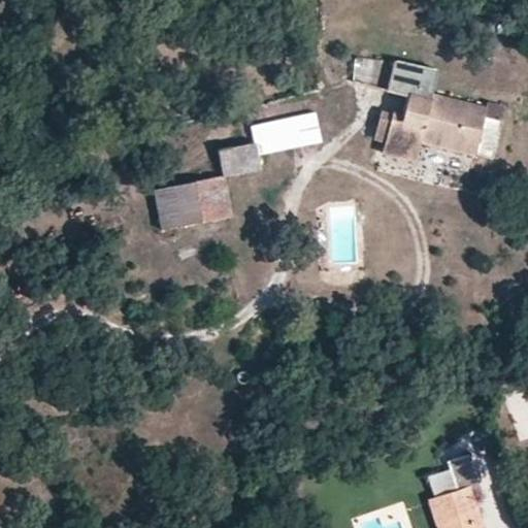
[(354,79),(388,89),(395,61),(356,57),(354,79)]
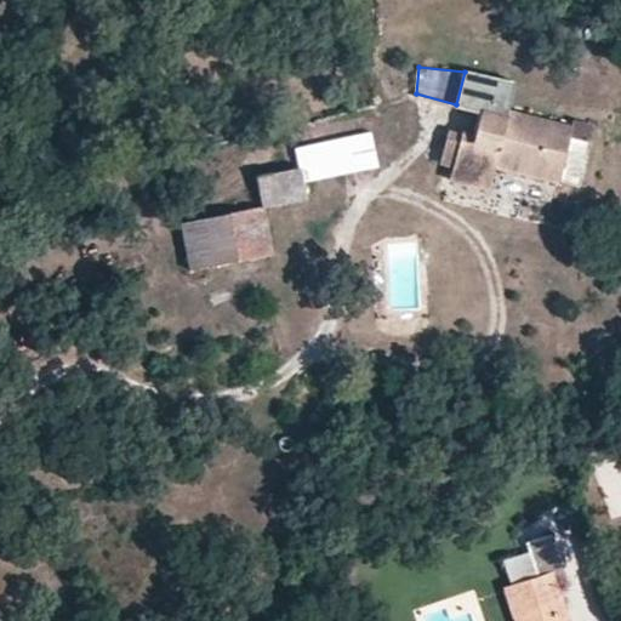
[(588,142),(503,120),(507,108),(513,83),(465,72),(456,104),(480,112),(474,135),(461,130),(460,134),(448,131),(439,163),(451,166),(448,180),(488,188),(494,164),(577,184),(588,142)]
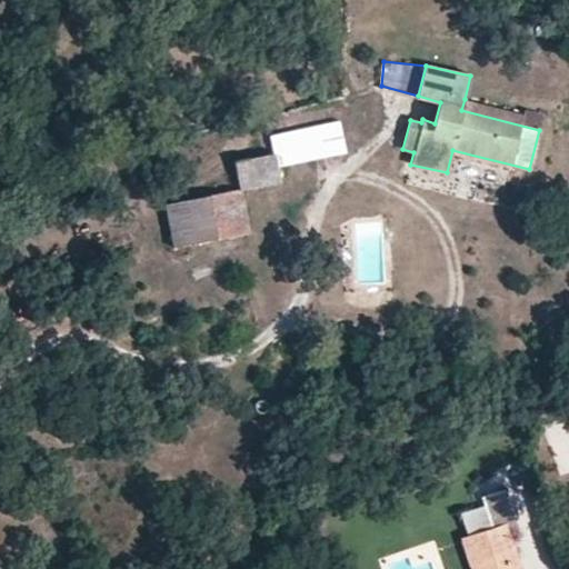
[(525,109),(523,115),(465,99),(461,110),(539,130),(543,115),(525,109)]
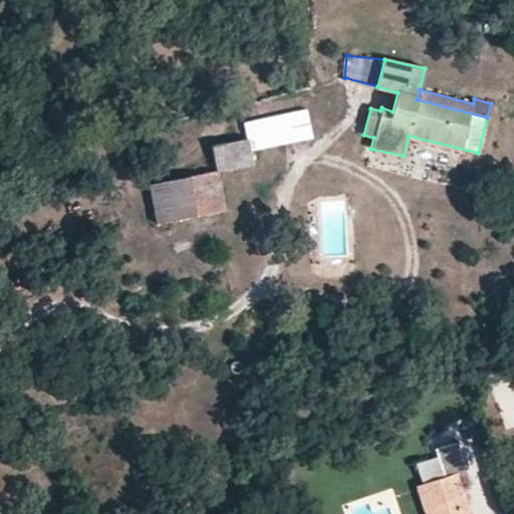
[(248,138),(251,150),(312,137),(306,110),(245,123),(248,138)]
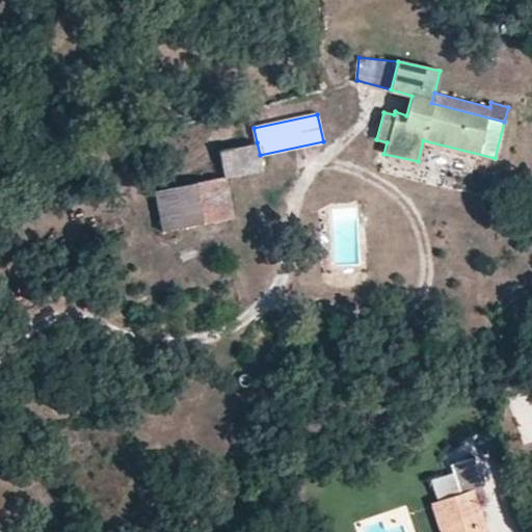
[(260,155),(257,142),(220,151),(225,178),(263,170),(260,155)]
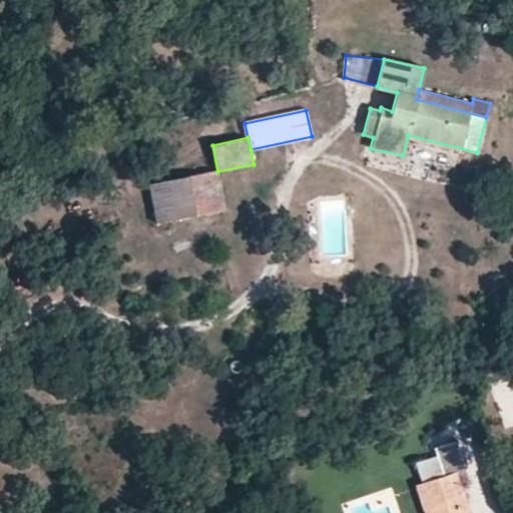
[(149,184),(156,221),(224,209),(217,171),(149,184)]
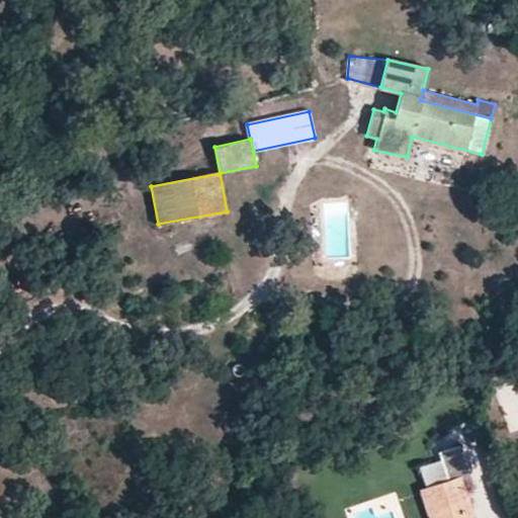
[(498,399),(511,433),(517,430),(517,394),(517,392),(498,399)]
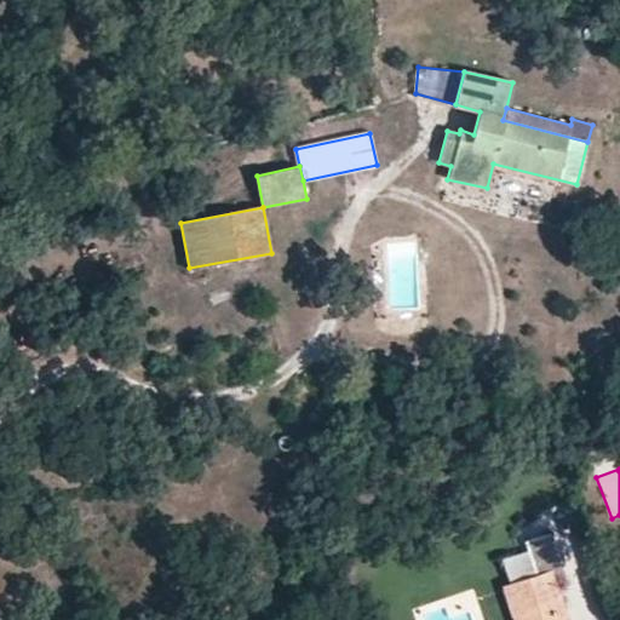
[(520,613),(522,619),(566,619),(554,581),(564,577),(550,534),(526,541),(529,551),(538,577),(516,583),(526,612),(520,613)]
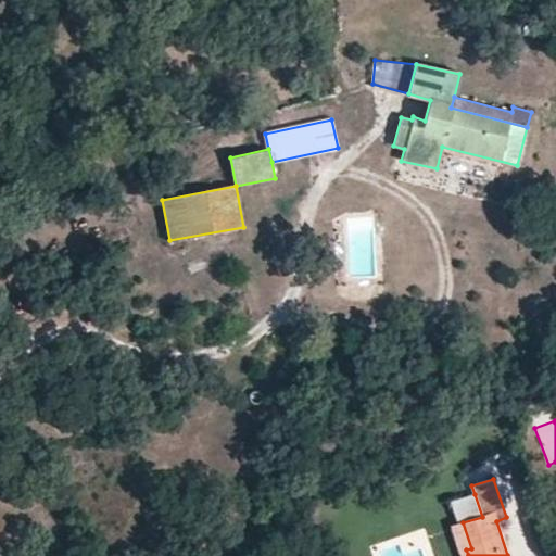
[(459,555),(468,555),(466,550),(471,548),(463,522),(482,517),(475,494),(451,502),(457,525),(451,527),(459,555)]
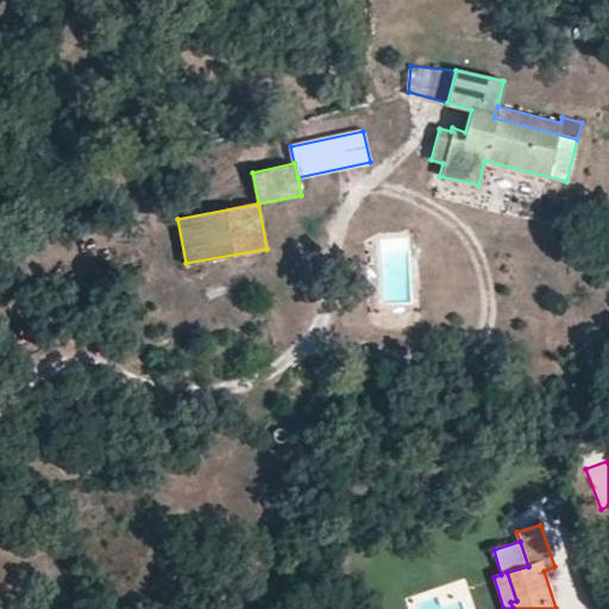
All buildings are outlined.
